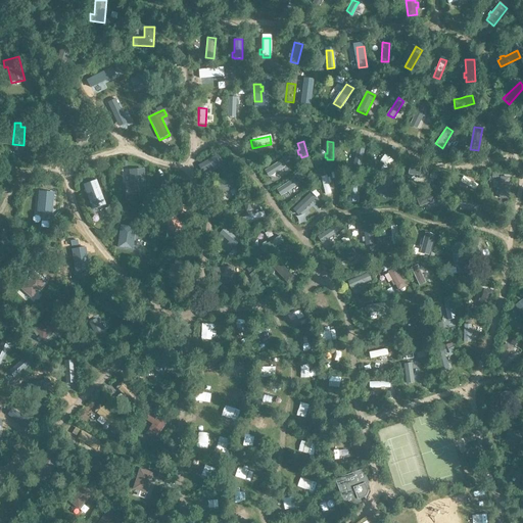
[(215,159),(201,169),(205,174),(218,165),(215,159)]
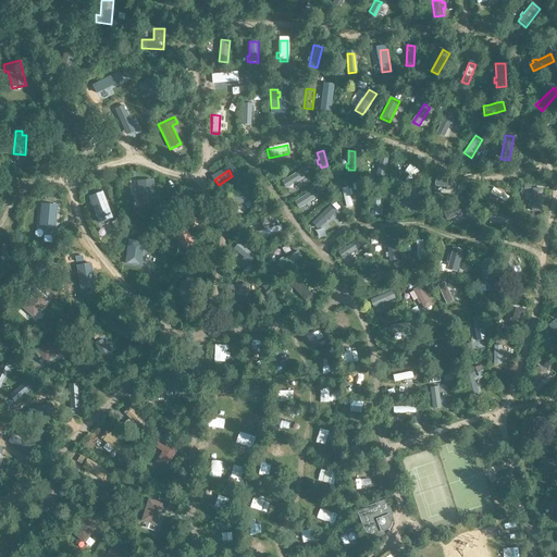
[(408,171),(399,182),(408,188),(416,177),(408,171)]
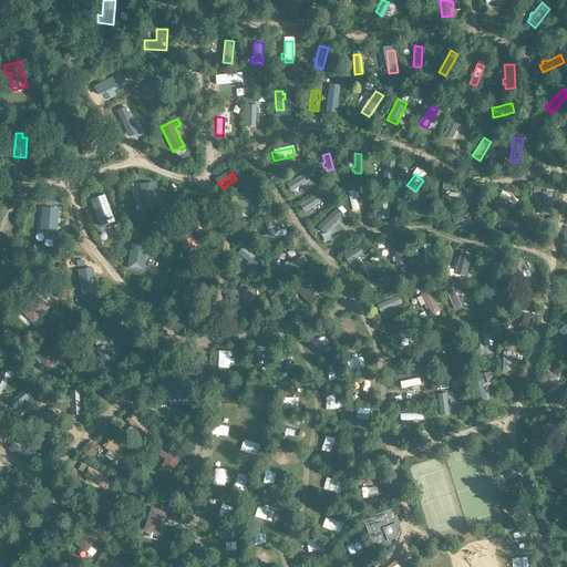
[(307,181),(300,177),(292,188),(298,193),(307,181)]
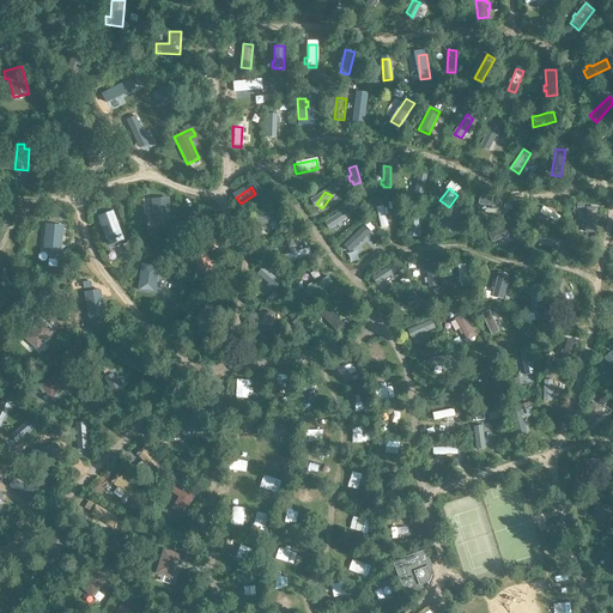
[(479,196),(478,205),(501,208),(503,199),(479,196)]
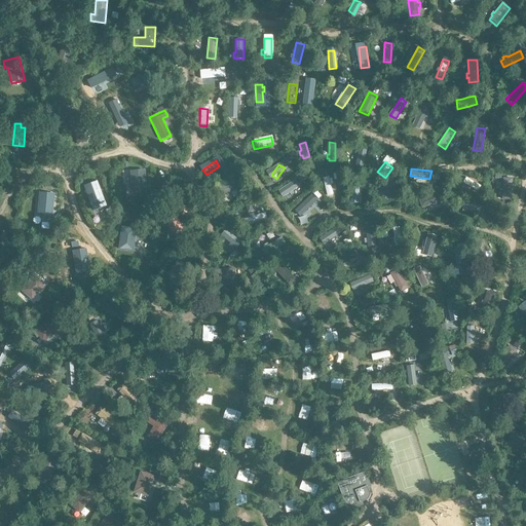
[(145,170),(130,171),(133,194),(147,193),(145,170)]
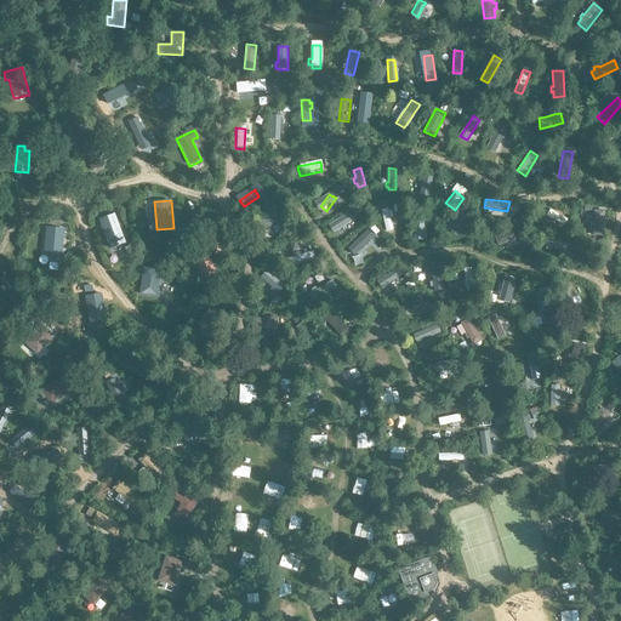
[(355,205),(351,208),(355,215),(360,211),(355,205)]
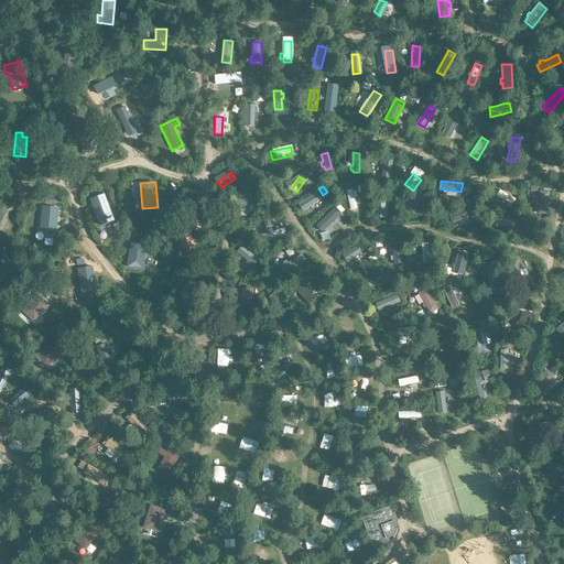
[(256,191),(232,203),(237,210),(242,207),(246,206),(260,197),(256,191)]
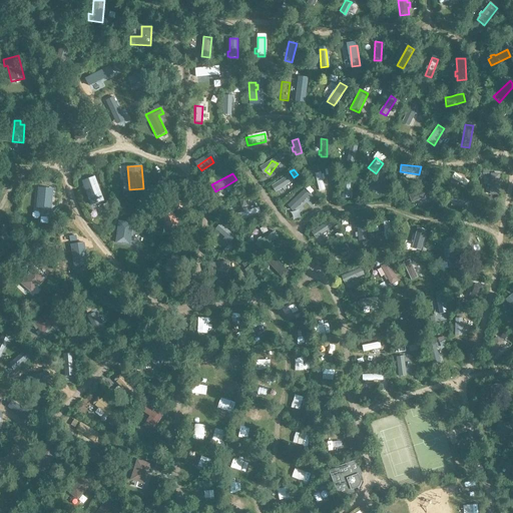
[(289,173),(278,186),(282,190),(293,177),(289,173)]
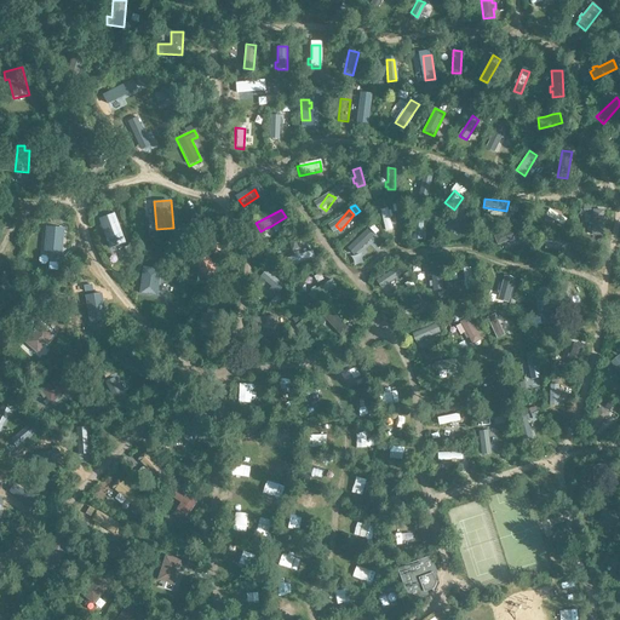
[(385,210),(378,212),(383,234),(391,231),(388,219),(390,219),(389,213),(386,214),(385,210)]
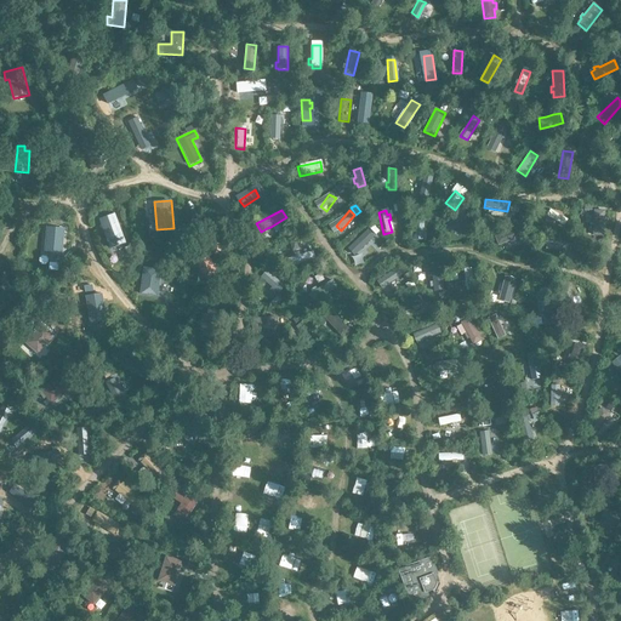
[(568,221),(550,210),(545,218),(563,228),(568,221)]
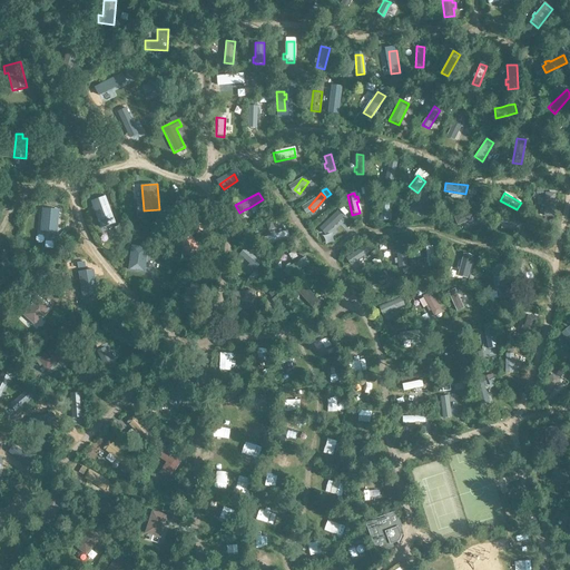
[(544,193),(544,197),(542,197),(542,203),(544,203),(544,217),(554,217),(556,193),(544,193)]
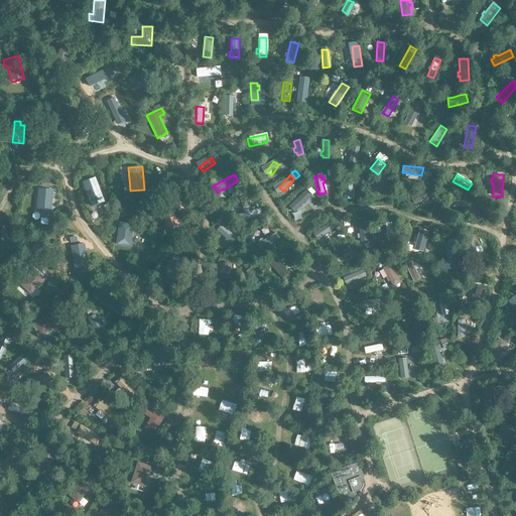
[(96,177),(83,182),(92,207),(105,203),(96,177)]
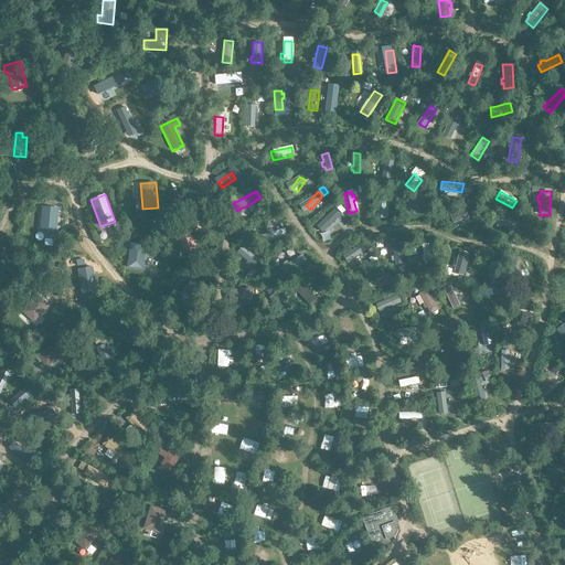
[(419,195),(405,209),(411,214),(418,205),(419,206),(422,204),(420,203),(424,200),(419,195)]
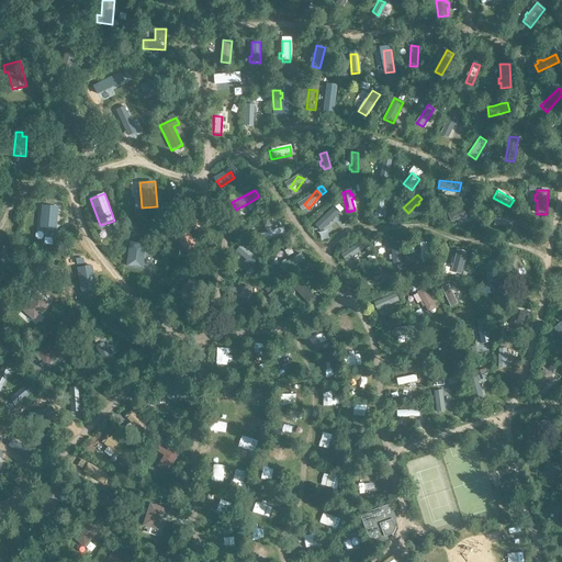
[(42,205),(40,231),(56,232),(58,208),(42,205)]
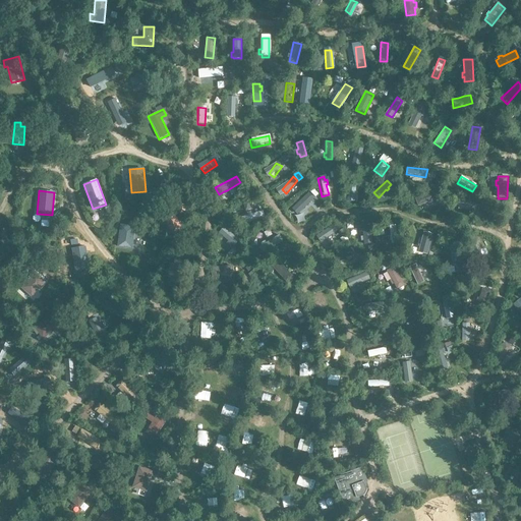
[(418,207),(436,199),(432,191),(415,198),(418,207)]
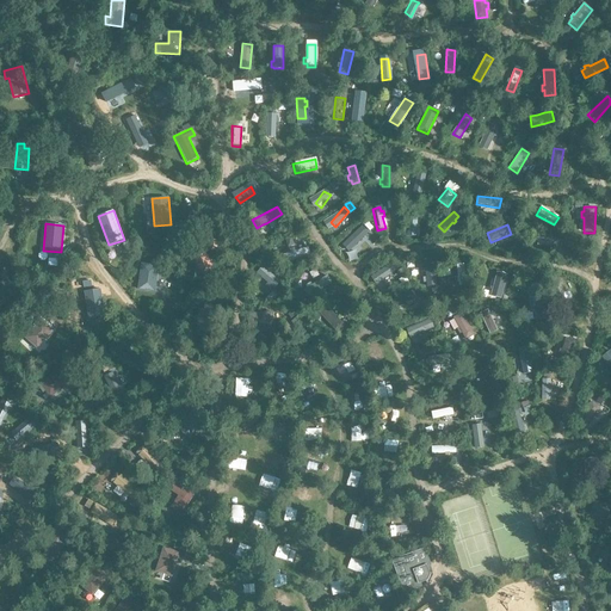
[(352,248),(368,232),(362,226),(345,242),(352,248)]
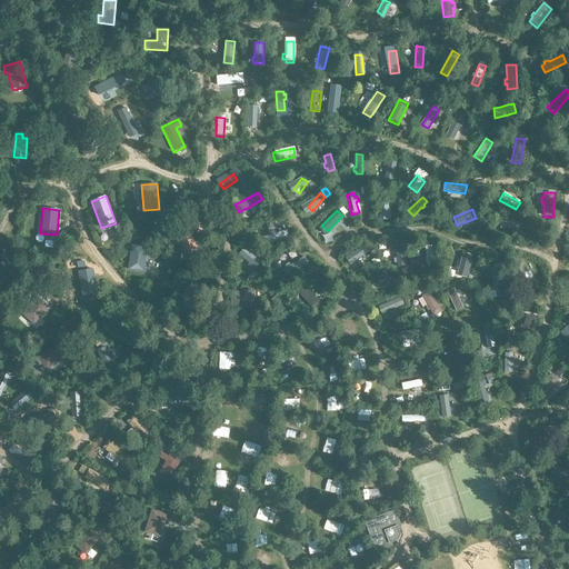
[(500,229),(522,230),(523,221),(500,220),(500,229)]
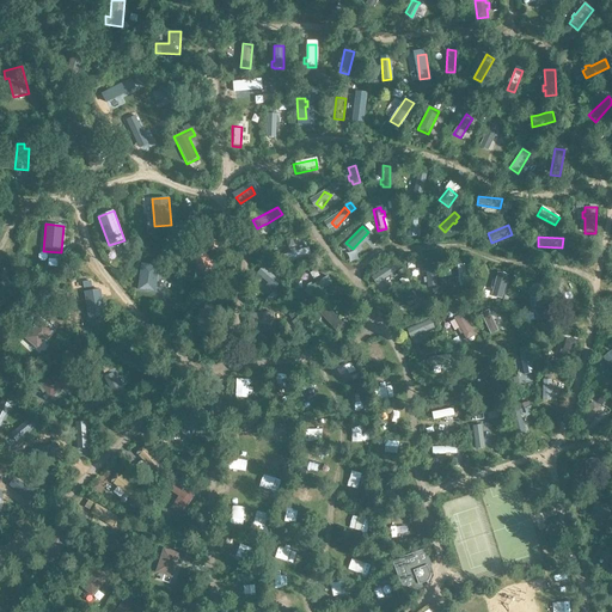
[(209,249),(206,238),(188,246),(199,273),(213,267),(206,250),(209,249)]
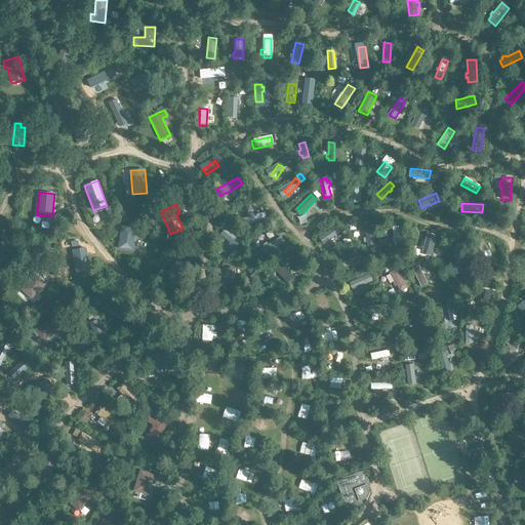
[(265,212),(253,215),(253,213),(249,214),(249,216),(243,218),(245,226),(267,219),(265,212)]
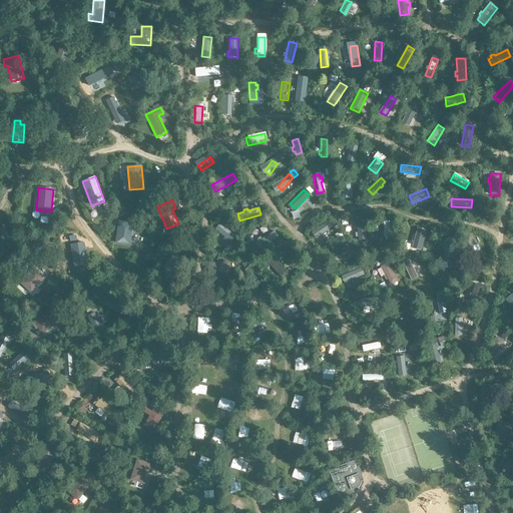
[(362,217),(355,219),(359,235),(366,233),(362,217)]
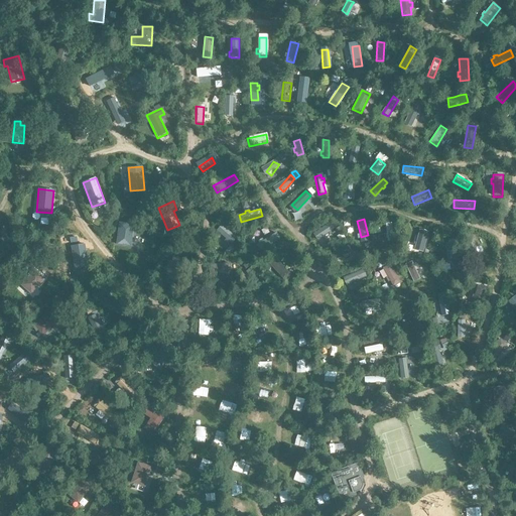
[(391,222),(385,223),(387,242),(394,241),(391,222)]
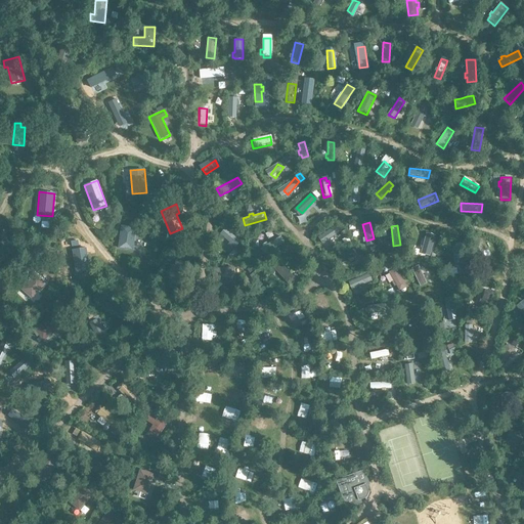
[(121,226),(118,248),(133,251),(136,228),(121,226)]
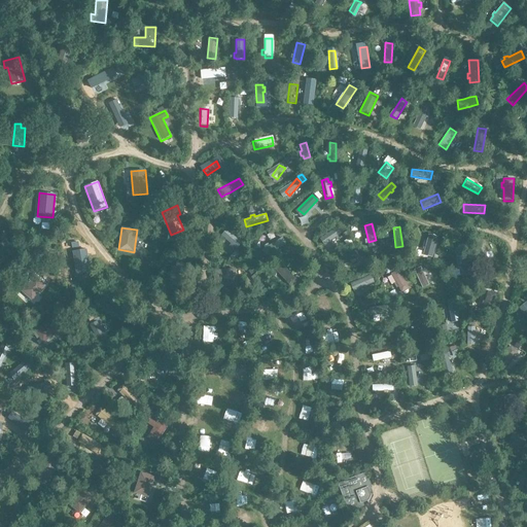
[(220,234),(231,243),(229,245),(231,246),(232,245),(235,248),(240,243),(225,229),(220,234)]
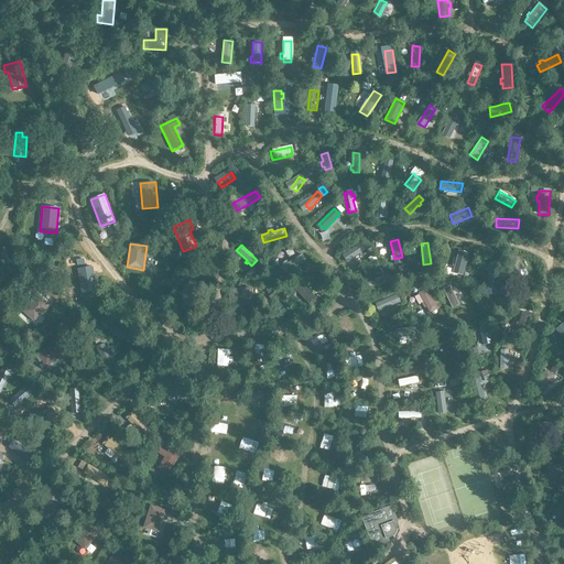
[(360,250),(356,245),(343,256),(347,261),(360,250)]
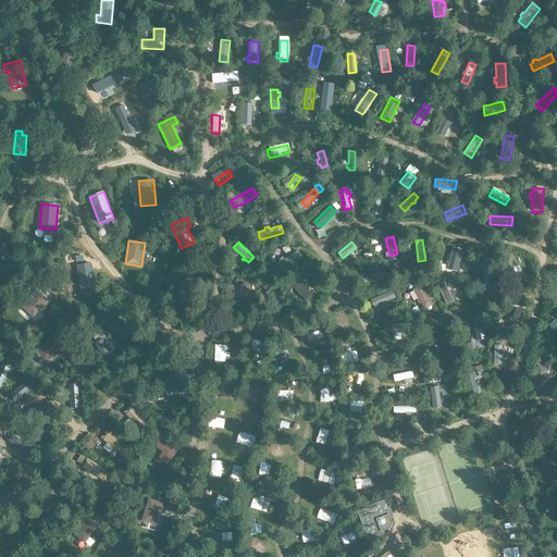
[(462,249),(453,247),(446,269),(456,272),(462,249)]
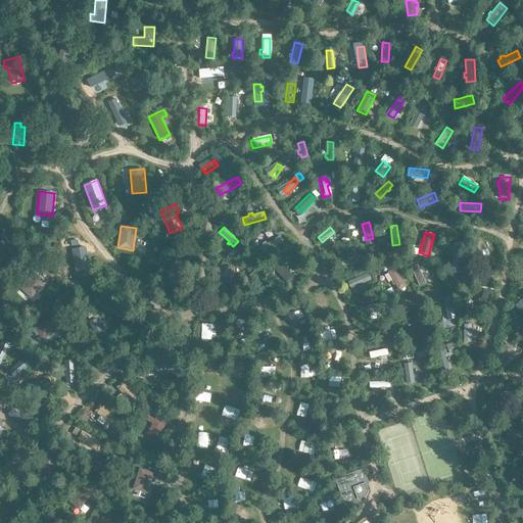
[(10,254),(17,247),(5,236),(0,241),(0,243),(2,246),(0,248),(0,262),(9,252),(10,254)]
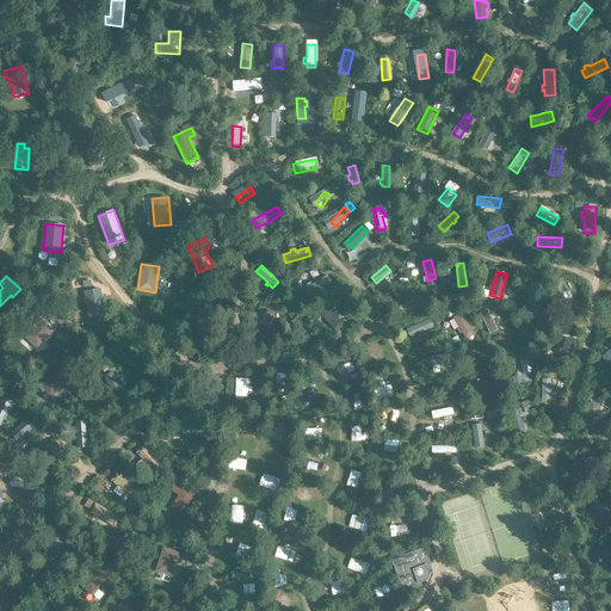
[(327,276),(303,290),(308,297),(332,283),(327,276)]
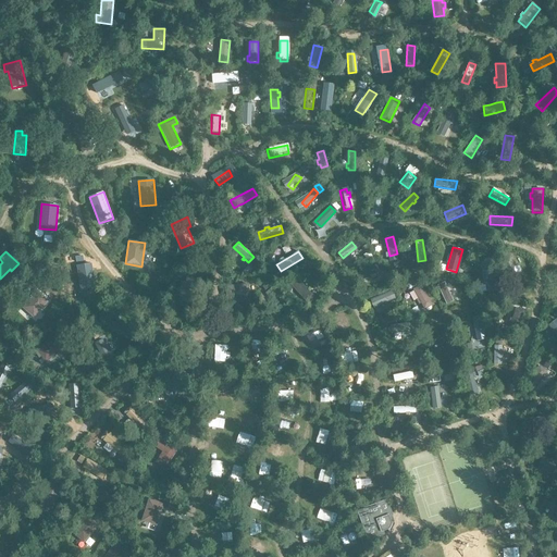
[(483,263),(484,270),(482,271),(483,275),(485,275),(486,284),(495,282),(491,261),(483,263)]
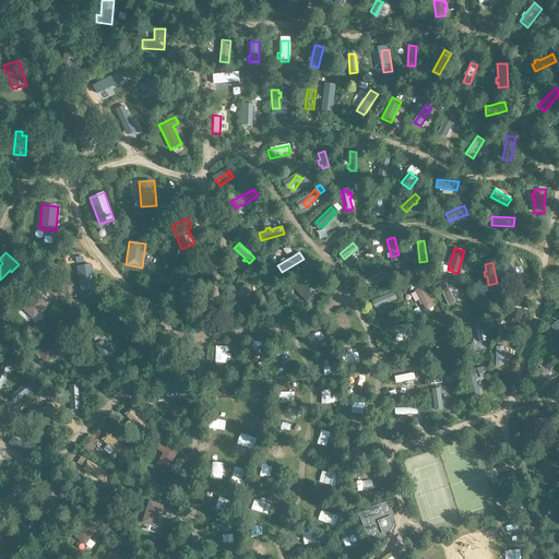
[(92,264),(78,266),(81,292),(96,288),(92,264)]
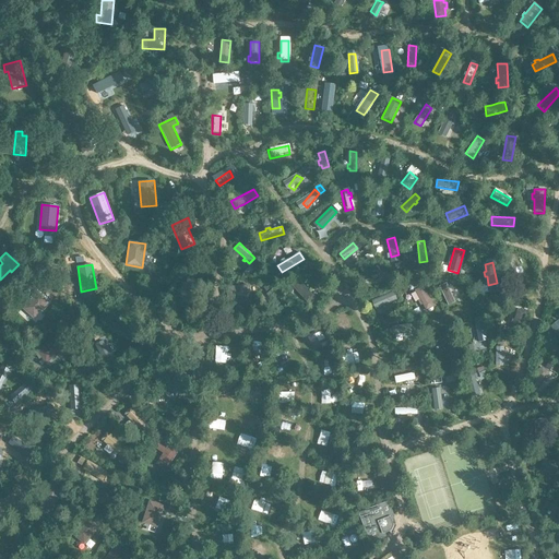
[(298,280),(292,285),(293,287),(297,292),(309,304),(316,298),(298,280)]
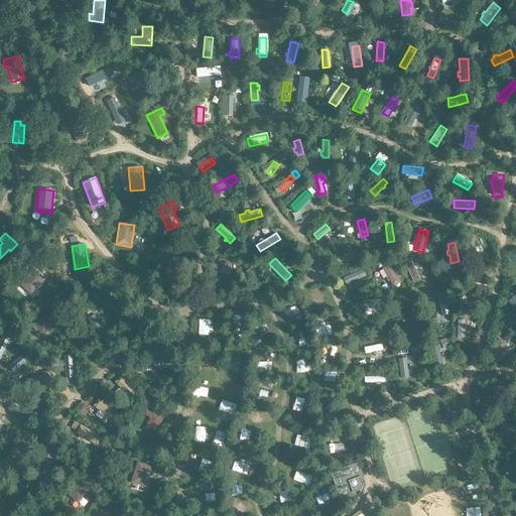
[(297,264),(291,258),(288,261),(293,267),(297,264)]
